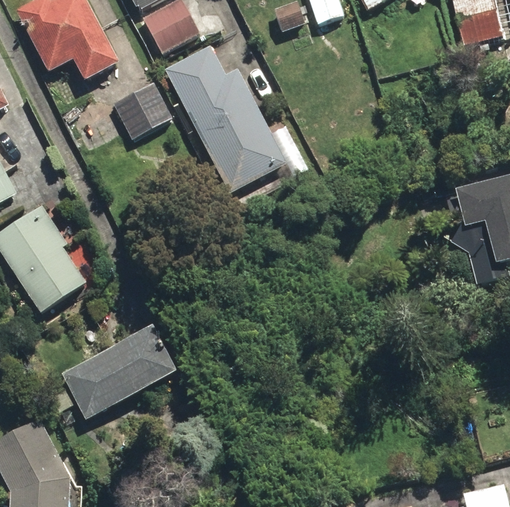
[(30,0),(18,7),(51,66),(76,53),(92,82),(130,61),(96,0),(63,0),(54,5),(51,0),(30,0)]
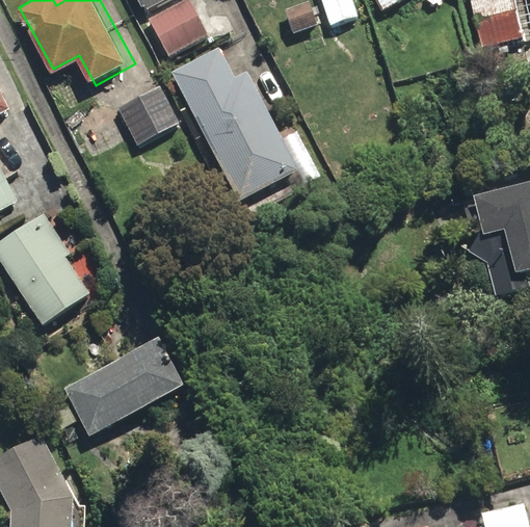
[(135,0),(142,15),(169,0),(135,0)]
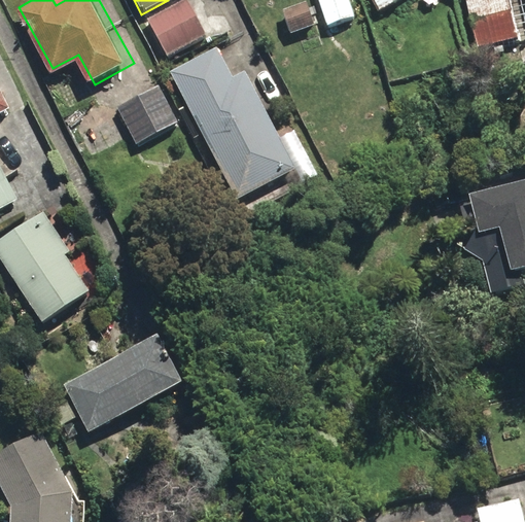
[(208,38),(188,0),(148,21),(167,59),(208,38)]
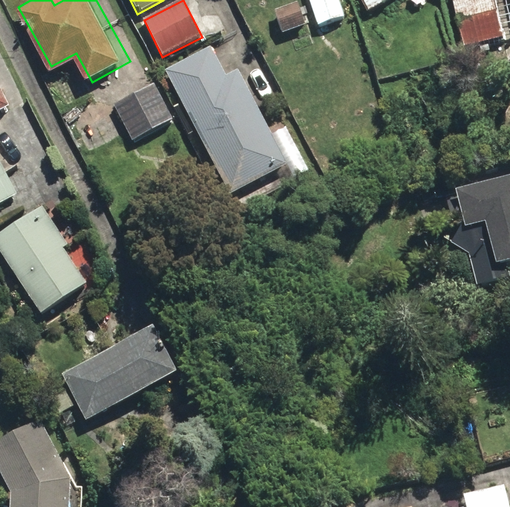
[(308,0),(316,26),(344,18),(339,0),(308,0)]
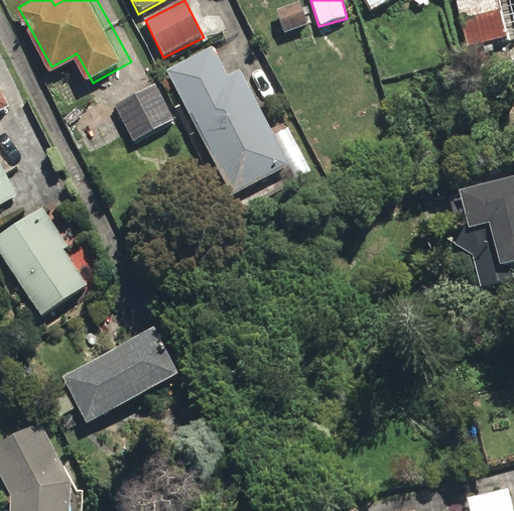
[(367,0),(373,12),(395,0),(367,0)]
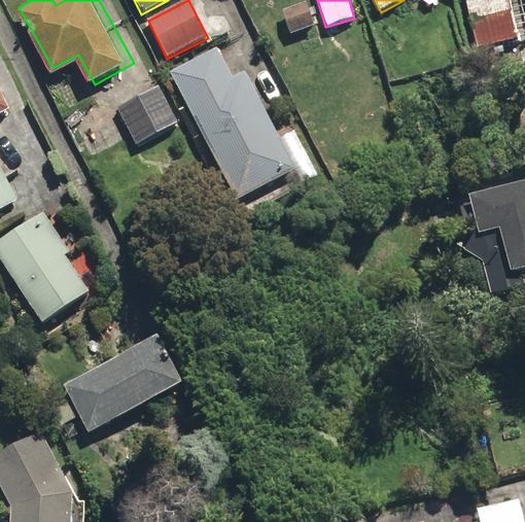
[(464,0),(477,48),(519,38),(518,34),(524,32),(524,0),(464,0)]
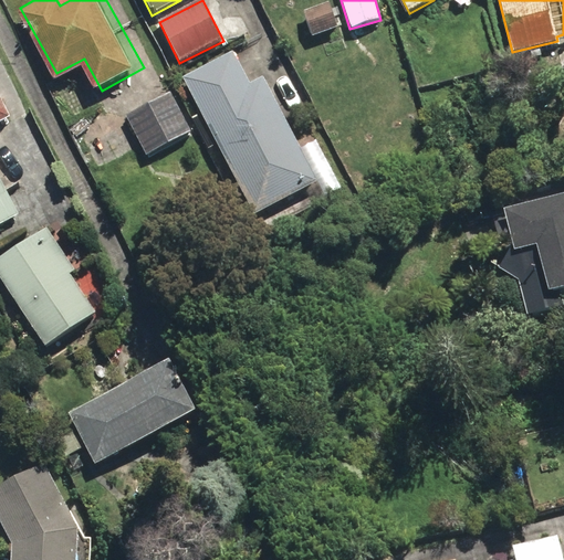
[(337,29),(329,4),(302,13),(311,38),(337,29)]
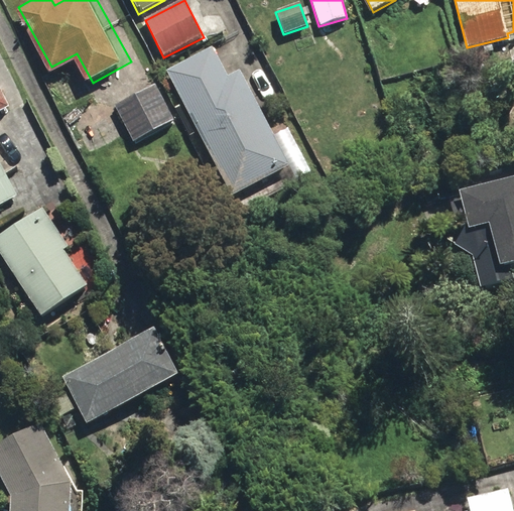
[(173,64),(233,192),(293,164),(233,35),(173,64)]
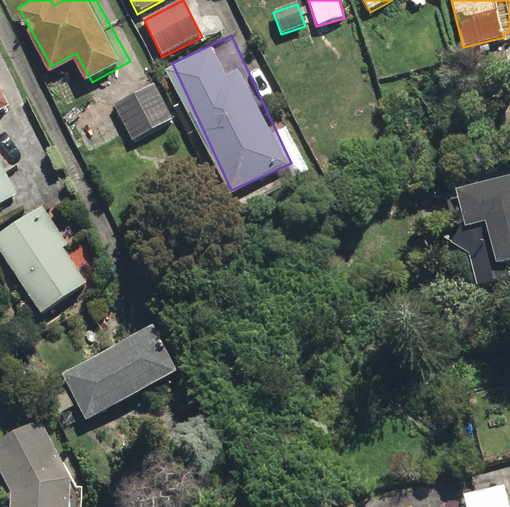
[(0,116),(13,110),(0,83),(0,116)]
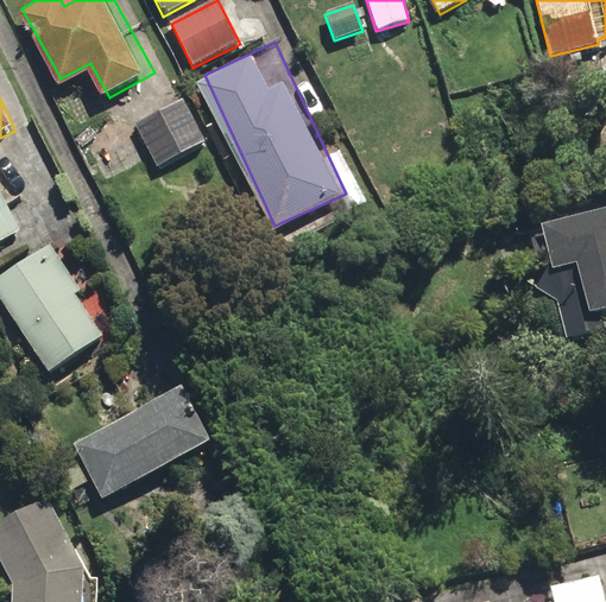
[(203,140),(183,101),(138,124),(158,164),(203,140)]
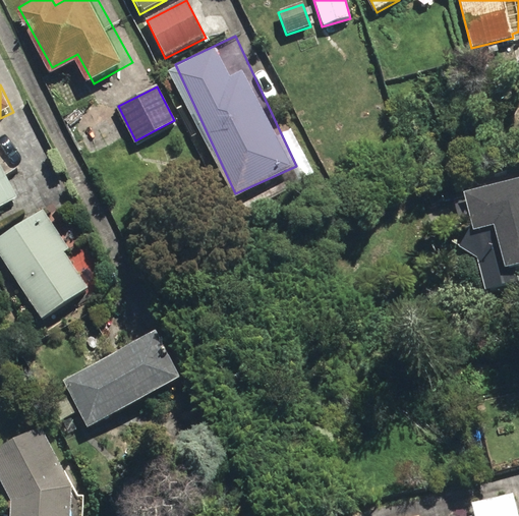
[(0,207),(21,196),(0,154),(0,207)]
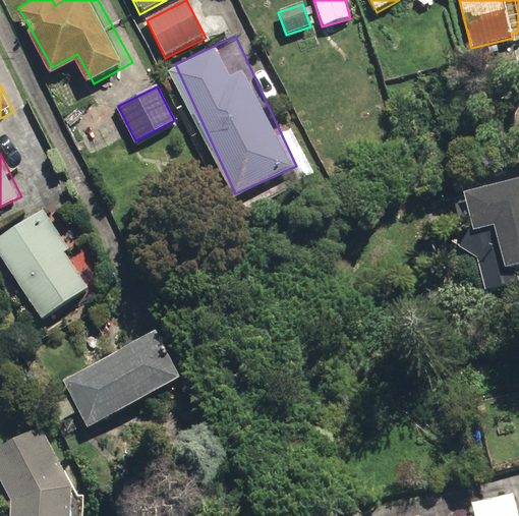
[(518,182),(466,193),(485,292),(518,284),(518,182)]
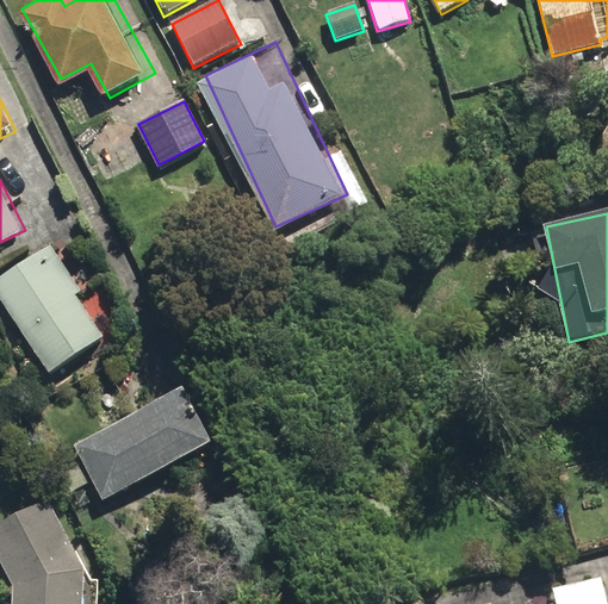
[(49,235),(0,263),(0,290),(44,362),(105,327),(49,235)]
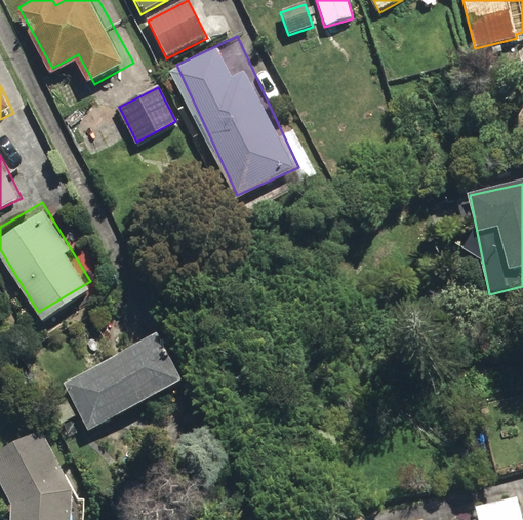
[(62,387),(90,429),(179,370),(151,328),(62,387)]
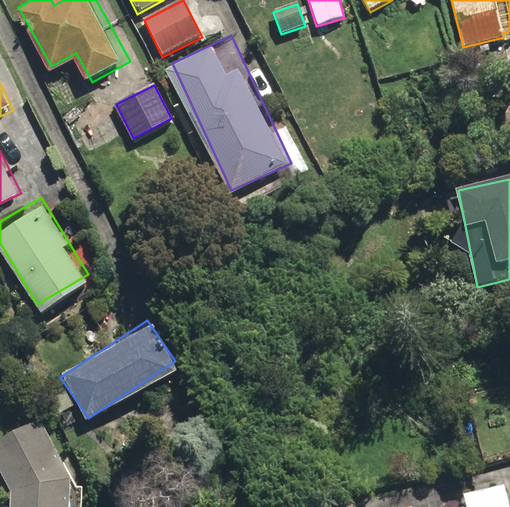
[(0,472),(10,489),(9,506),(65,506),(66,469),(39,422),(0,444),(0,472)]
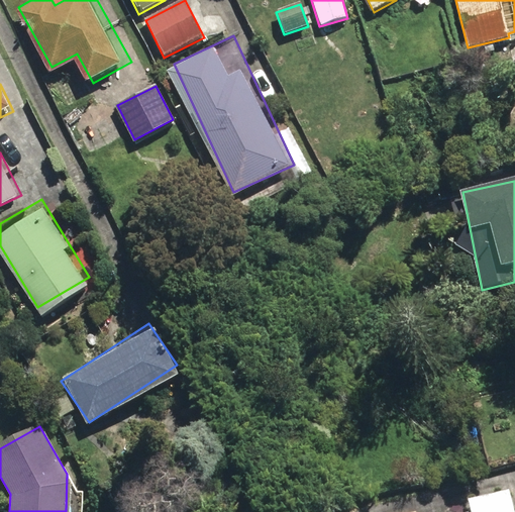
[(431,511),(430,505),(394,511),(514,511),(514,489),(470,497),(473,511),(431,511)]
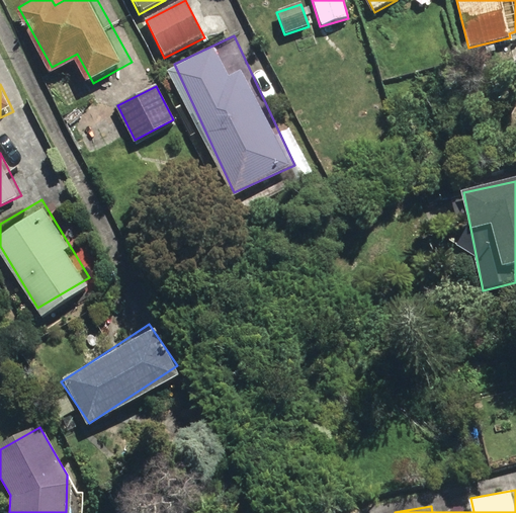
All buildings are outlined.
